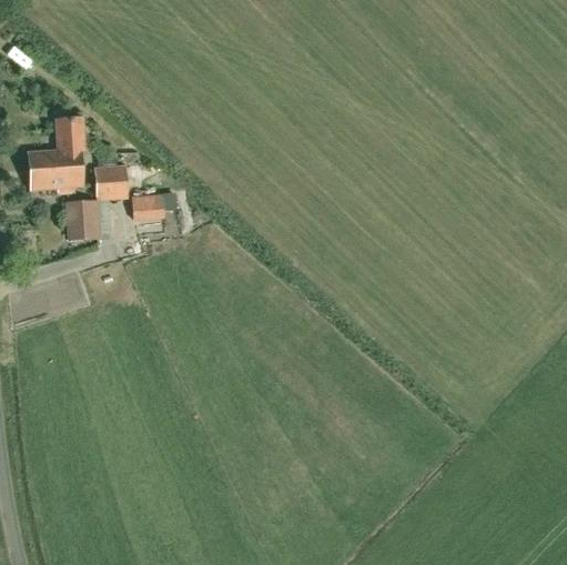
[(67,175),(67,185),(83,184),(81,150),(84,150),(82,117),(56,118),(58,149),(64,149),(66,171),(70,171),(70,175),(67,175)]
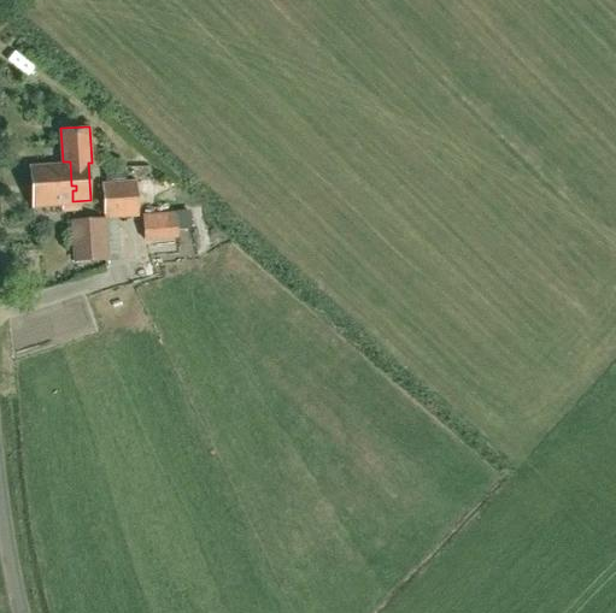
[(33,205),(72,201),(72,190),(76,190),(76,186),(71,186),(70,161),(63,161),(29,164),(33,205)]
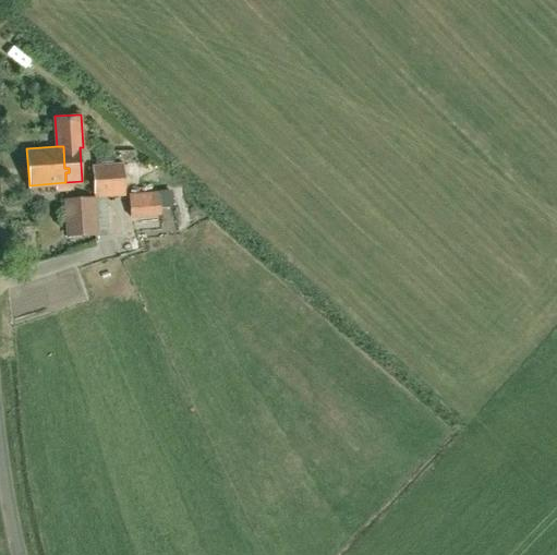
[(126,194),(126,190),(124,161),(93,163),(94,196),(126,194)]
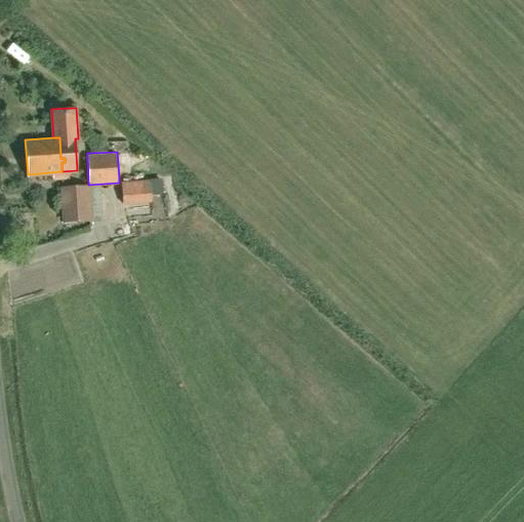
[(163,176),(151,177),(121,179),(123,203),(153,201),(152,194),(164,193),(163,176)]
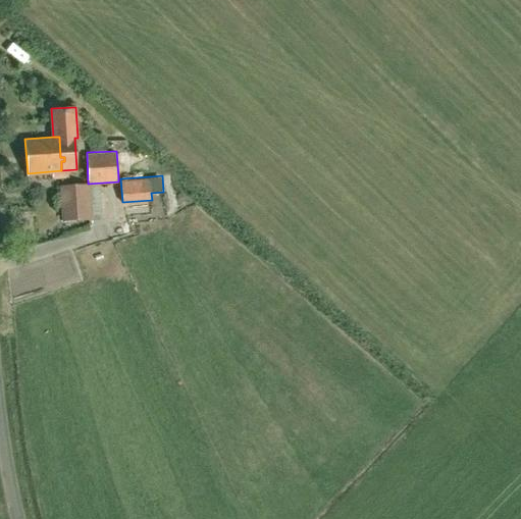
[(62,186),(62,195),(64,218),(89,216),(87,184),(62,186)]
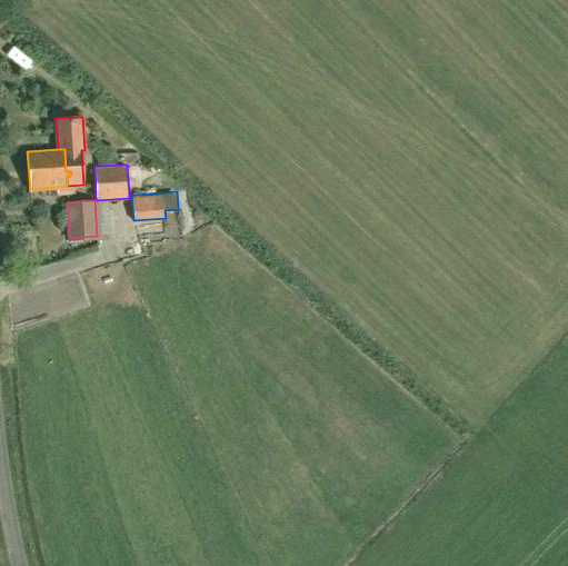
All buildings are outlined.
